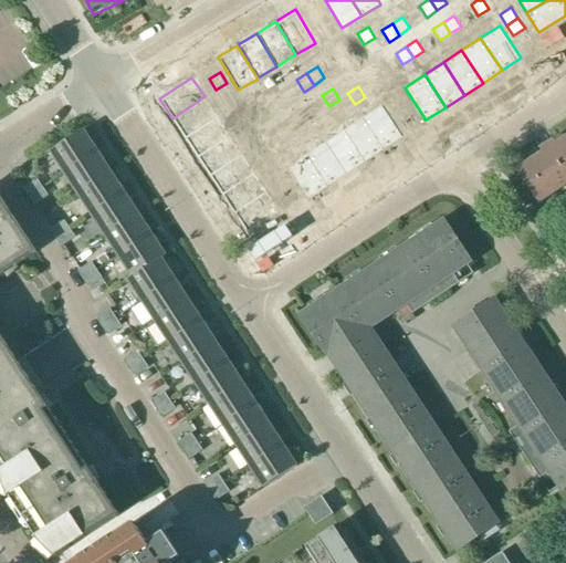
[(232,91),(220,98),(227,108),(239,102),(232,91)]
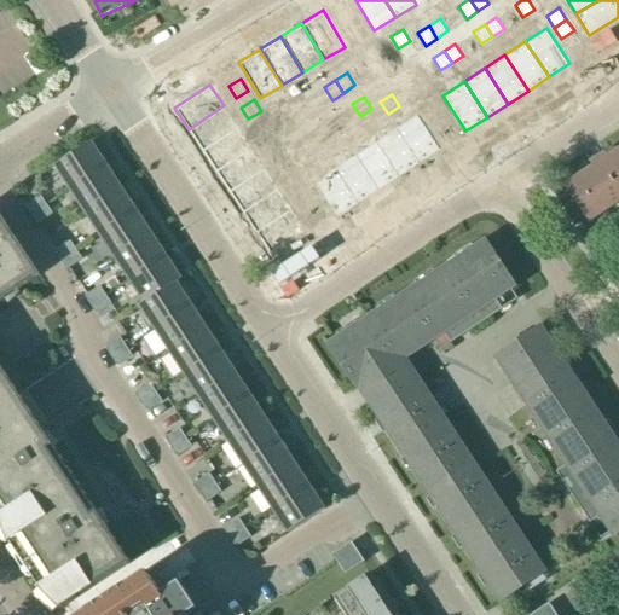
[(306,99),(294,108),(302,120),(313,112),(306,99)]
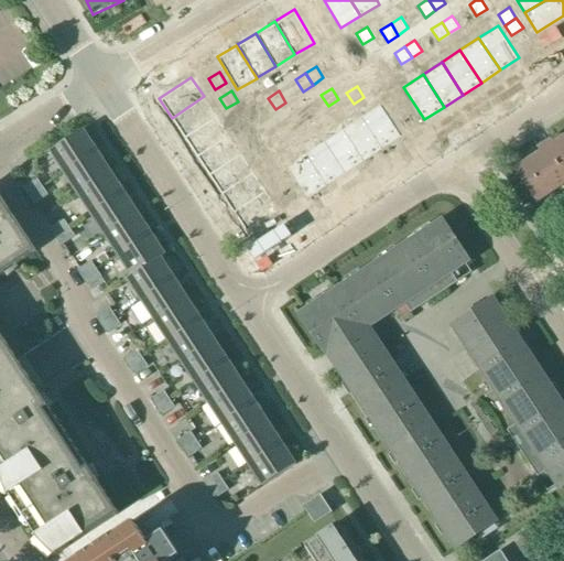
[(321,95),(311,101),(318,114),(328,106),(321,95)]
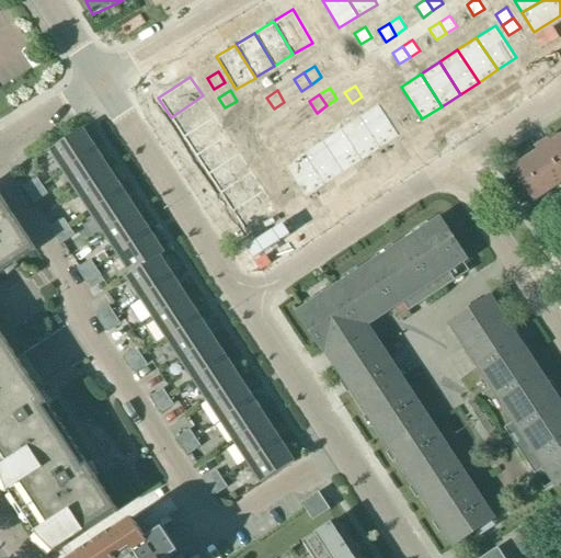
[(203,95),(171,117),(183,135),(215,114),(203,95)]
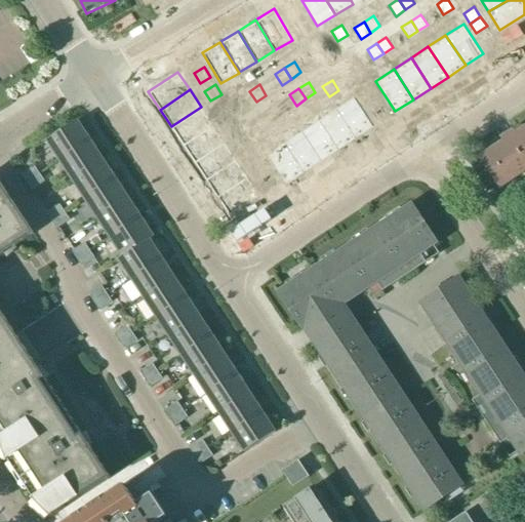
[(249,91),(240,97),(247,108),(256,102),(249,91)]
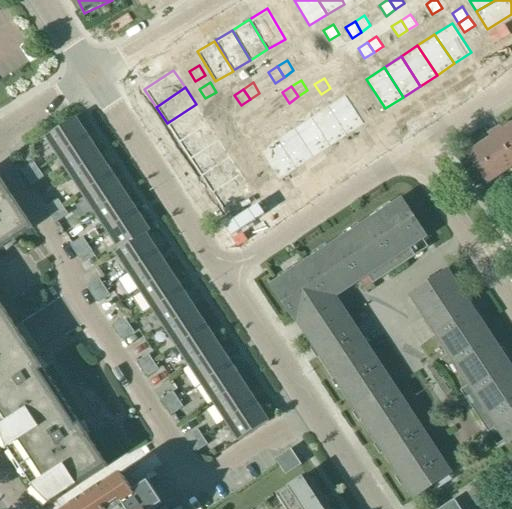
[(216,92),(205,98),(211,108),(221,101),(216,92)]
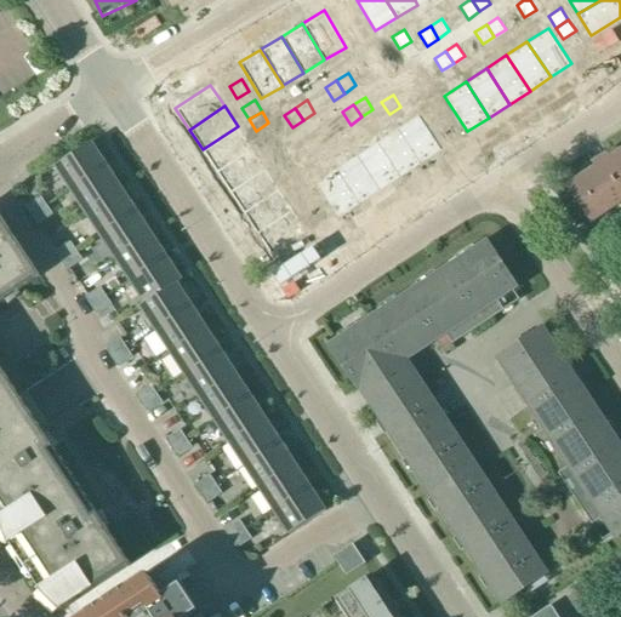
[(419,113),(397,126),(421,163),(442,148),(419,113)]
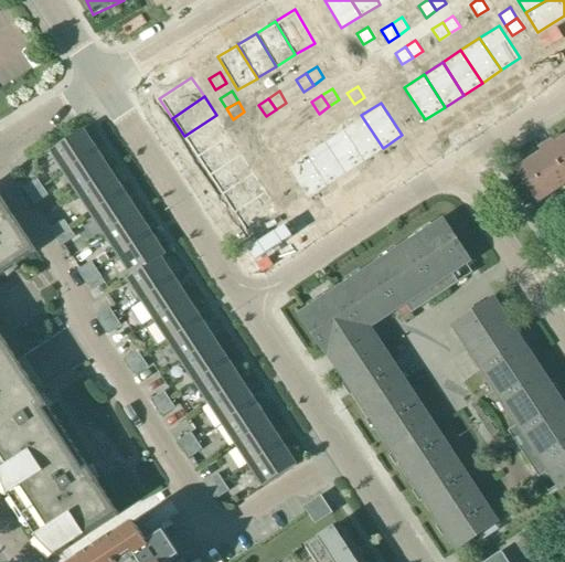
[(295,113),(284,119),(291,131),(301,124),(295,113)]
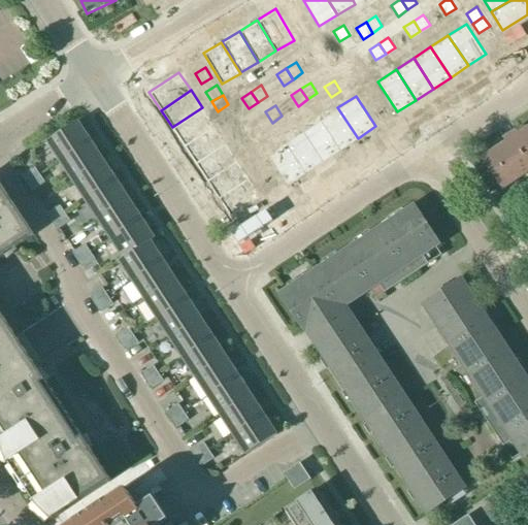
[(202,107),(172,127),(184,144),(213,125),(202,107)]
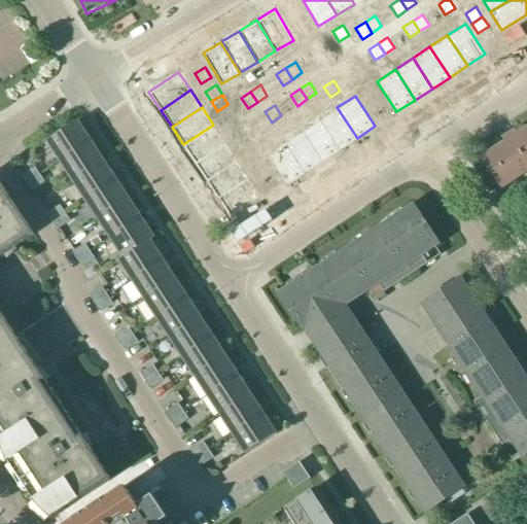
[(337,107),(319,118),(340,149),(357,138),(337,107)]
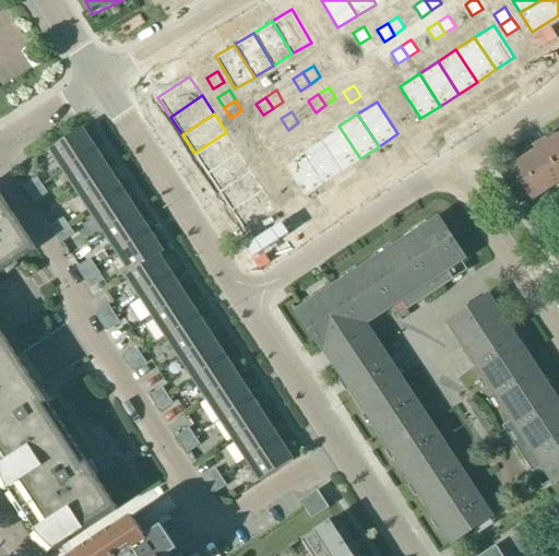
[(281,118),(271,126),(278,137),(288,130),(281,118)]
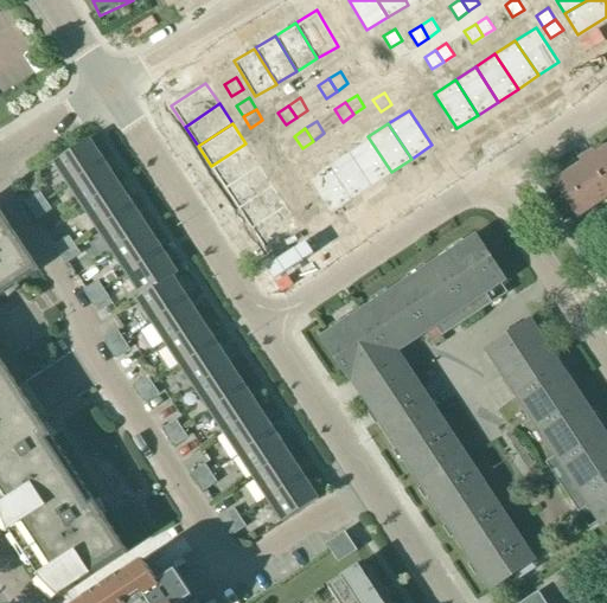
[(368,136),(347,149),(371,185),(391,172),(368,136)]
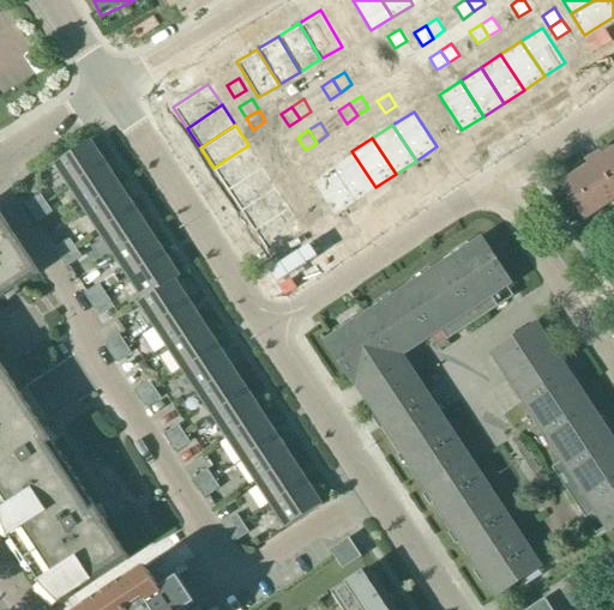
[(70,186),(106,162),(90,139),(54,163),(70,186)]
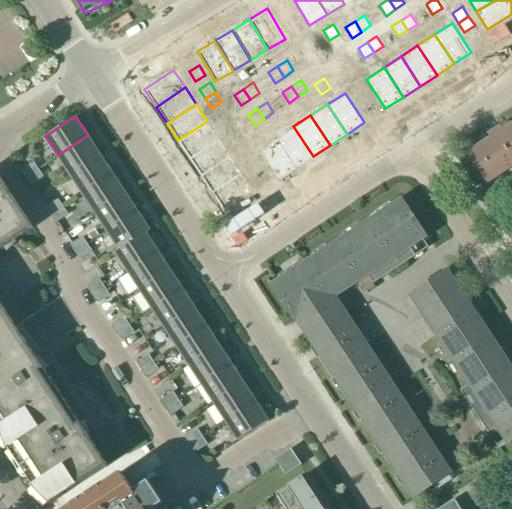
[(231,116),(221,123),(227,132),(237,126),(231,116)]
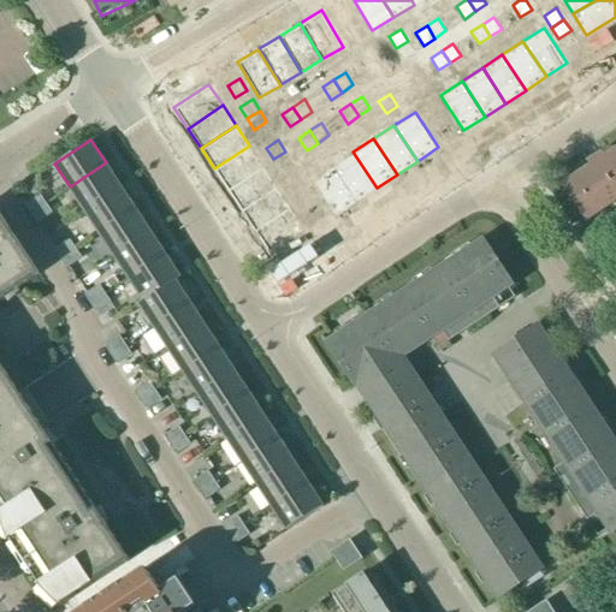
[(249,146),(214,168),(227,189),(262,166),(249,146)]
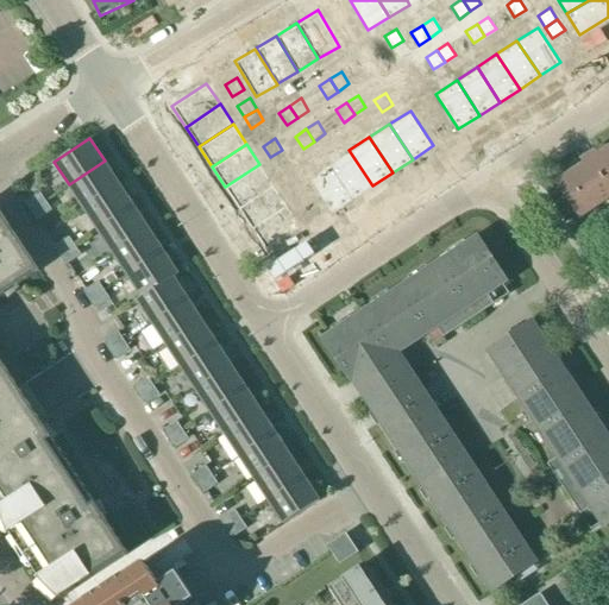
[(608,196),(608,145),(557,180),(581,216),(608,196)]
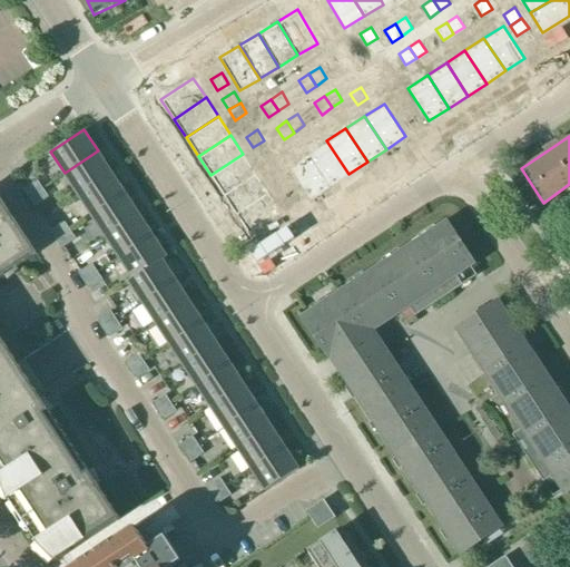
[(264,140),(253,147),(259,158),(271,150),(264,140)]
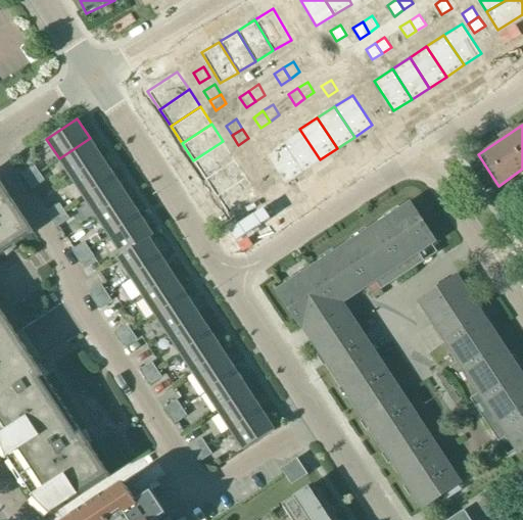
[(299,129),(283,140),(302,171),(320,159),(299,129)]
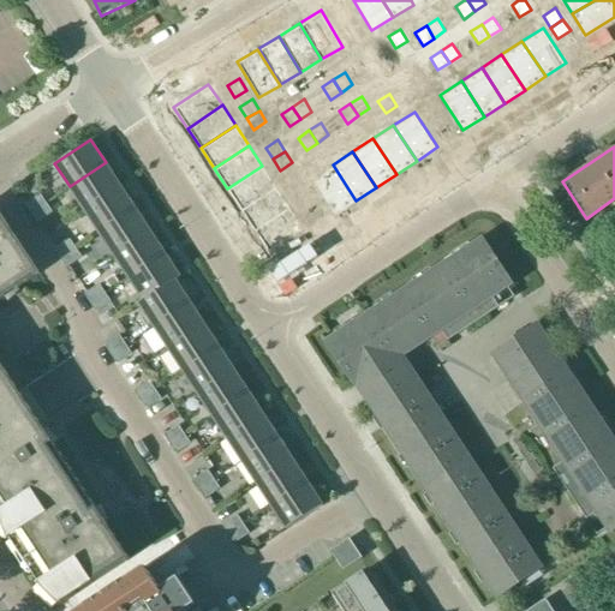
[(84,209),(120,185),(106,162),(70,186),(84,209)]
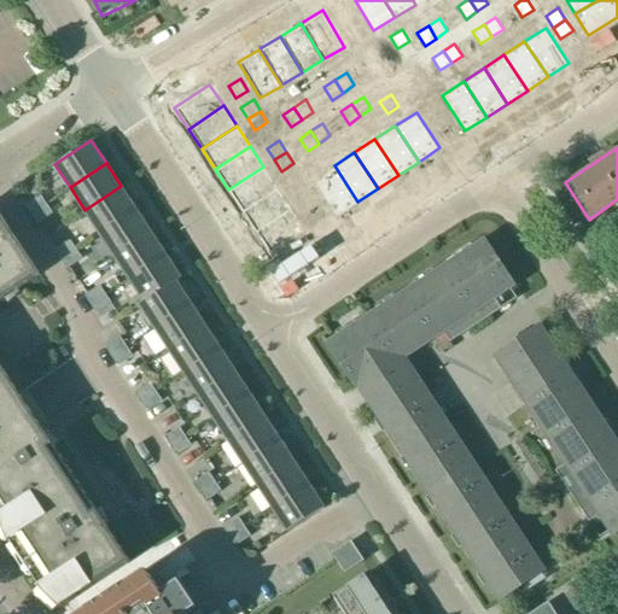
[(334,165),(313,180),(336,215),(357,202),(334,165)]
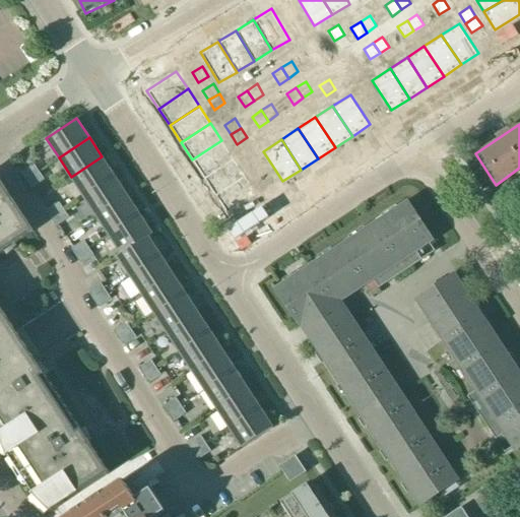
[(221,140),(192,159),(203,177),(233,157),(221,140)]
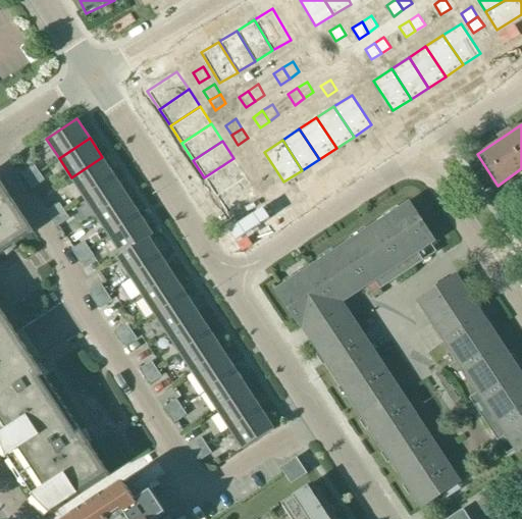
[(258,153),(248,160),(254,169),(264,162),(258,153)]
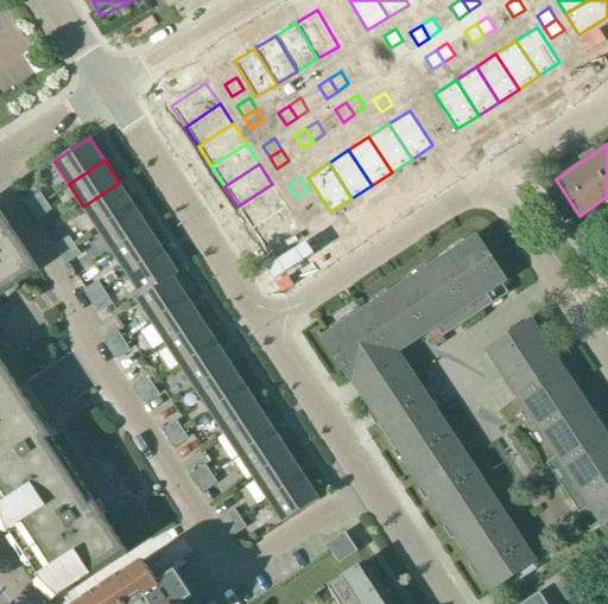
[(97,228),(133,205),(119,183),(83,207),(97,228)]
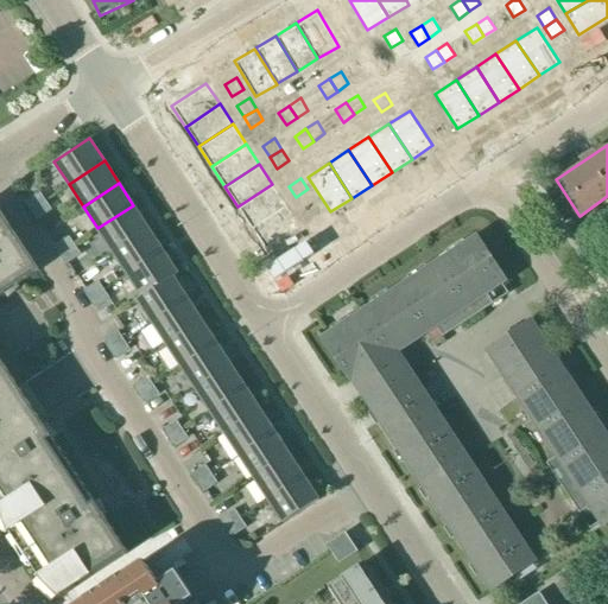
[(272,184),(238,207),(251,227),(286,204),(272,184)]
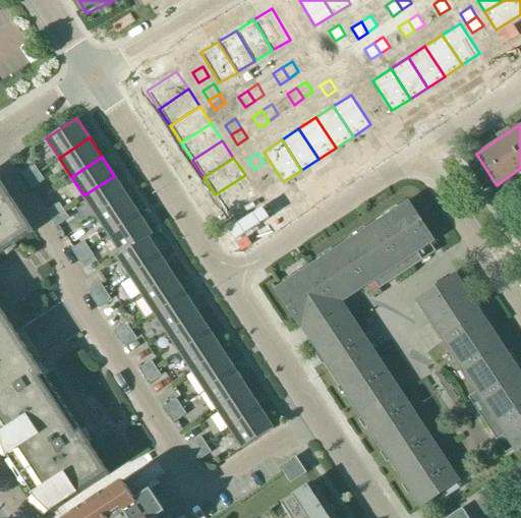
[(264,162),(253,169),(259,178),(271,172),(264,162)]
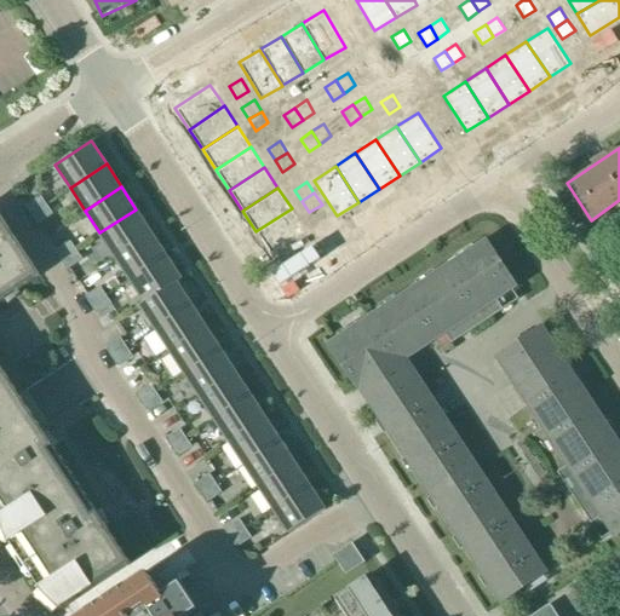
[(32,213),(46,203),(40,194),(26,203),(32,213)]
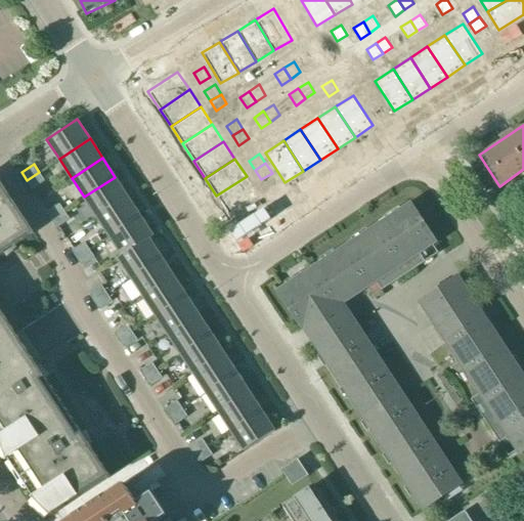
[(39,172),(27,180),(32,187),(44,179),(39,172)]
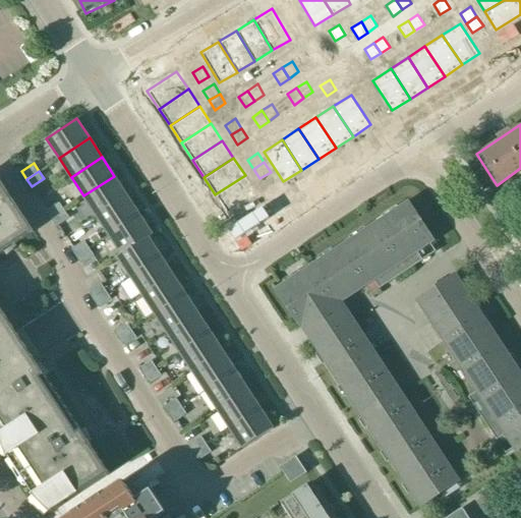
[(245,175),(215,194),(227,213),(256,192),(245,175)]
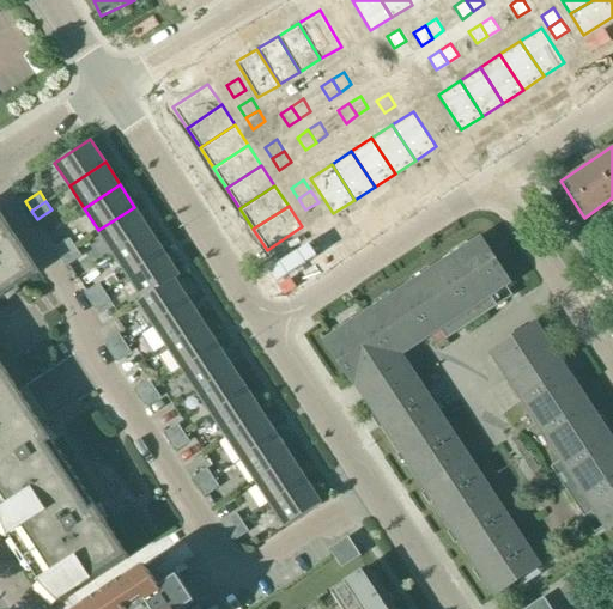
[(113,253),(150,229),(134,207),(98,230),(113,253)]
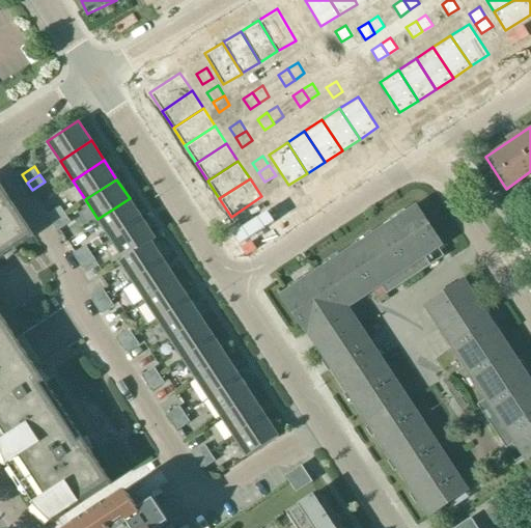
[(0,256),(34,234),(0,183),(0,456),(1,459),(2,462),(4,465),(7,463),(8,465),(9,465),(34,503),(33,503),(34,505),(32,507),(35,511),(37,515),(40,517),(43,520),(46,522),(49,519),(51,522),(111,481),(0,311),(0,256)]
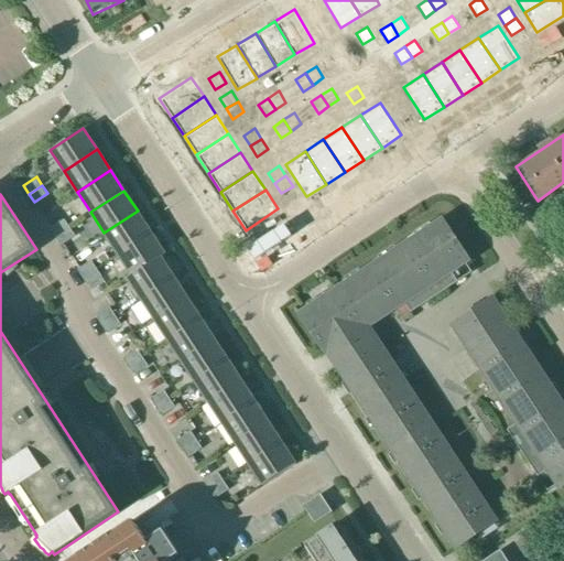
[(118,254),(151,232),(138,211),(104,233),(118,254)]
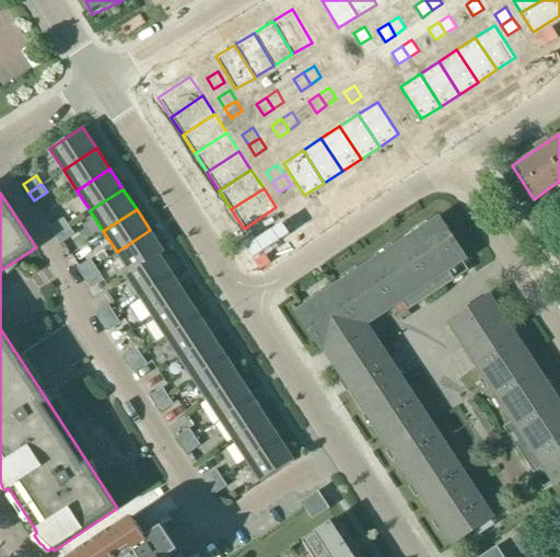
[(55,233),(69,224),(63,216),(49,225),(55,233)]
